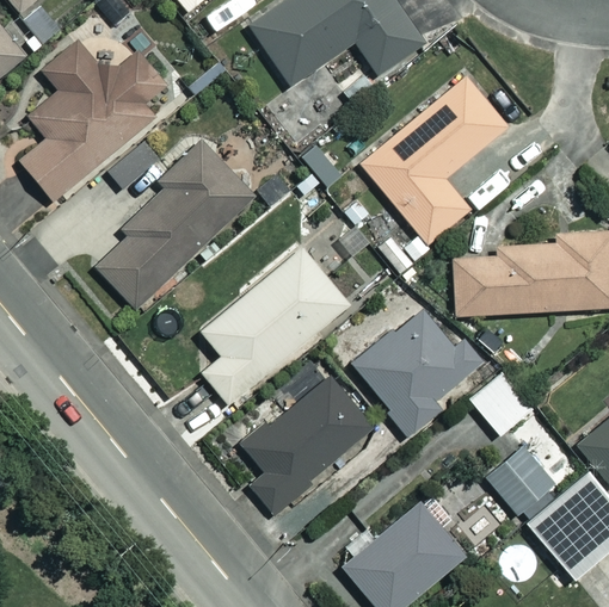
[(8,0),(20,13),(35,0),(8,0)]
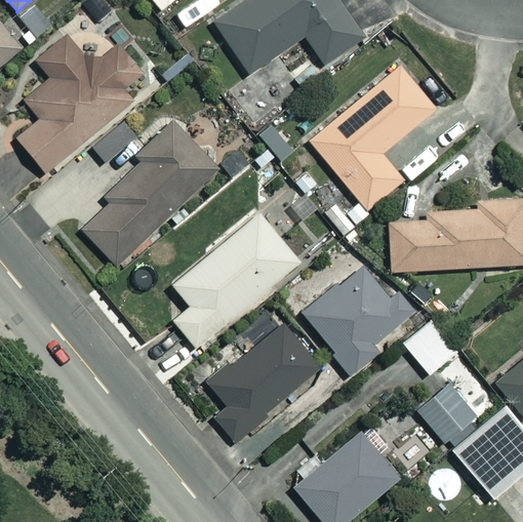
[(155,0),(162,8),(172,0),(155,0)]
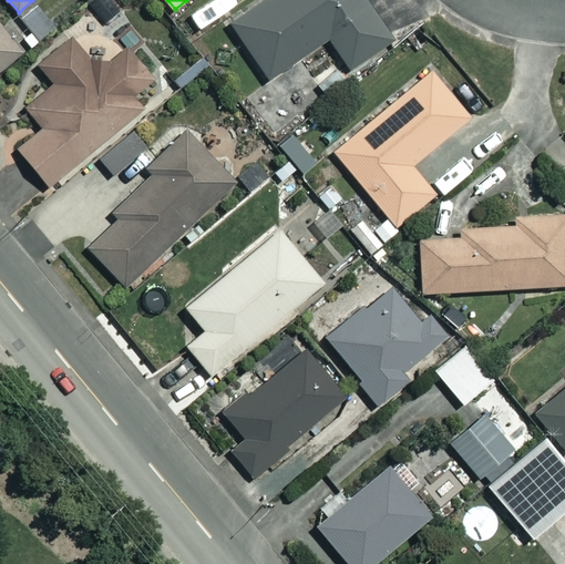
[(393,39),(363,0),(264,0),(228,28),(270,83),(328,40),(351,70),(393,39)]
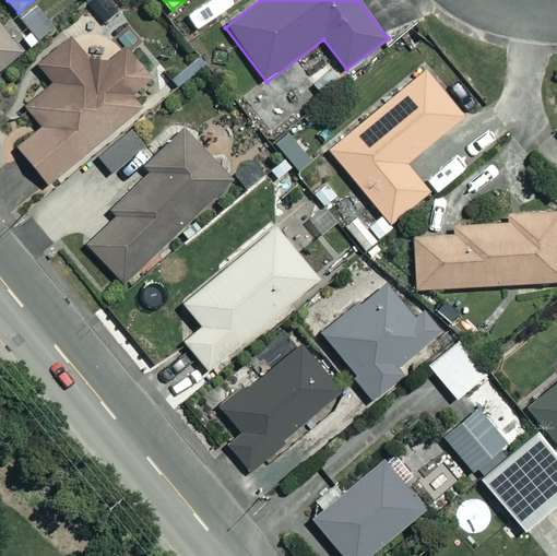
[(0,70),(21,54),(0,27),(0,70)]
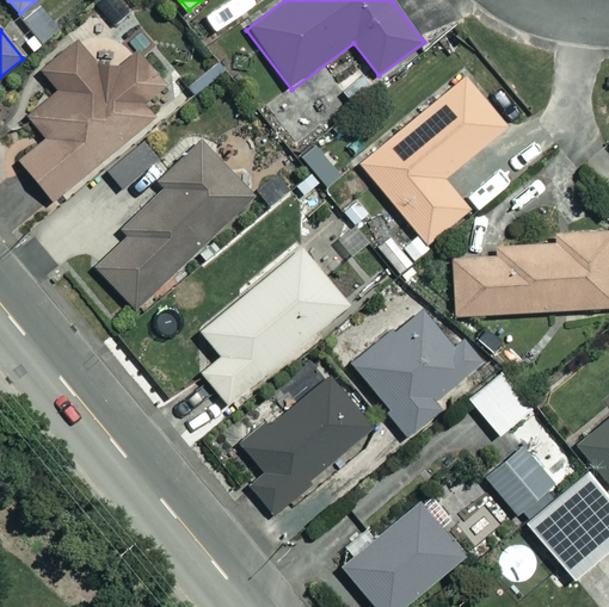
[(112,79),(81,41),(43,72),(59,91),(29,116),(48,138),(20,161),(53,200),(154,117),(142,103),(162,87),(139,57),(112,79)]
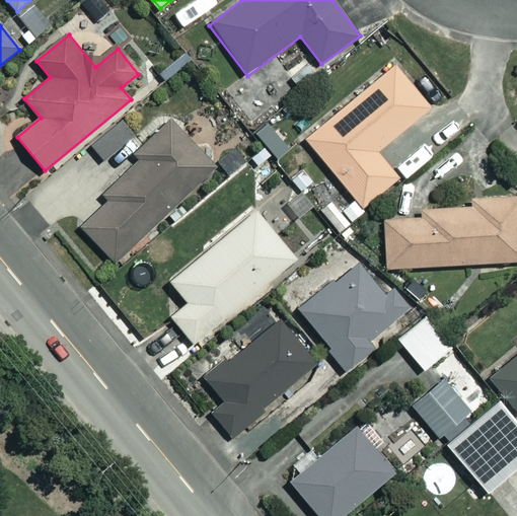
[(307,63),(289,77),(302,93),(319,79),(307,63)]
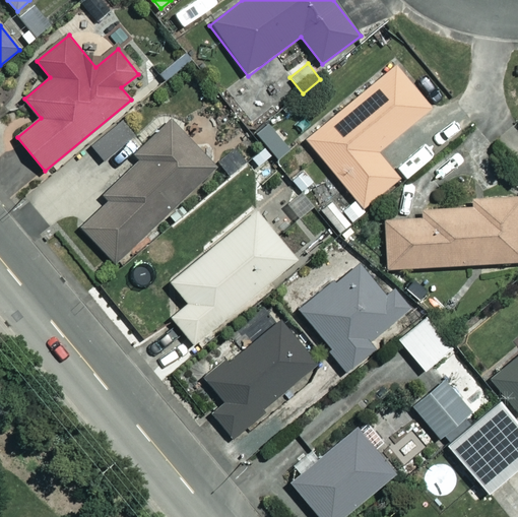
[(432,110),(398,66),(307,138),(362,207),(397,179),(377,152),(432,110)]
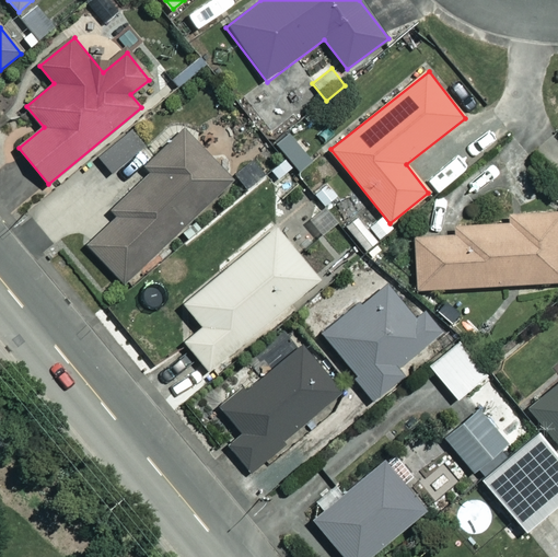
[(298,85),(275,92),(281,117),(305,111),(298,85)]
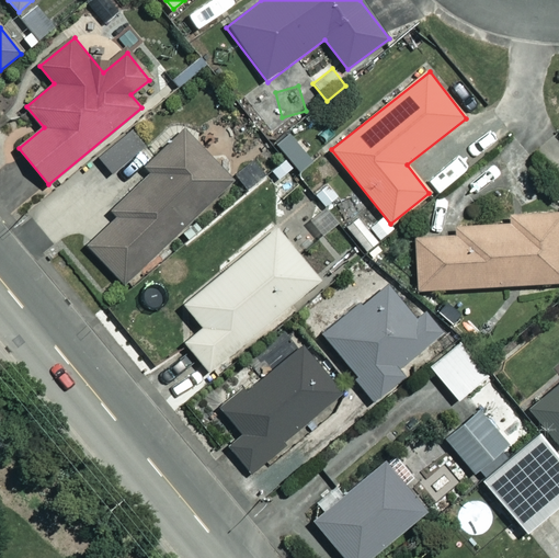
[(230,180),(180,128),(141,166),(148,172),(111,209),(118,216),(88,247),(124,284),(230,180)]
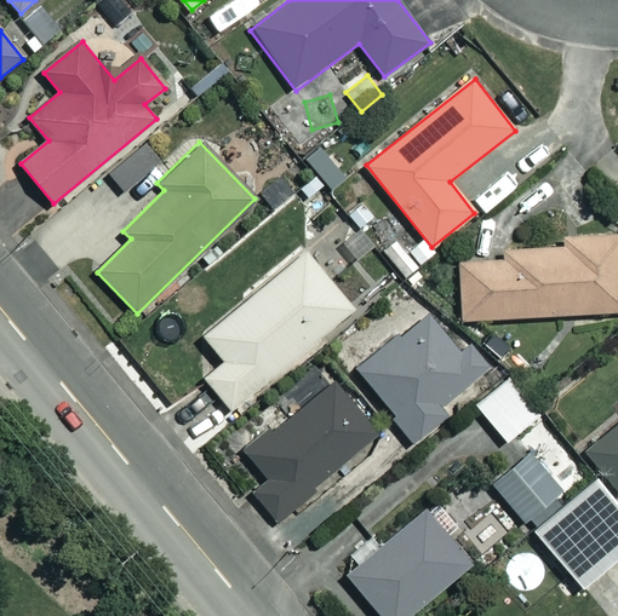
[(617,232),(562,236),(562,246),(501,249),(501,259),(459,260),(463,326),(617,317),(617,232)]
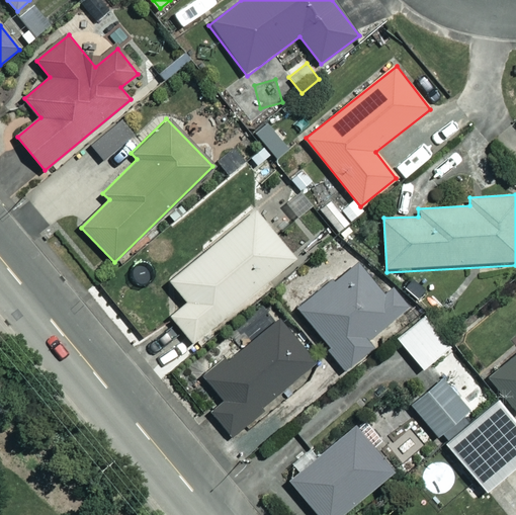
[(294,258),(254,210),(170,281),(187,302),(170,317),(192,343),(294,258)]
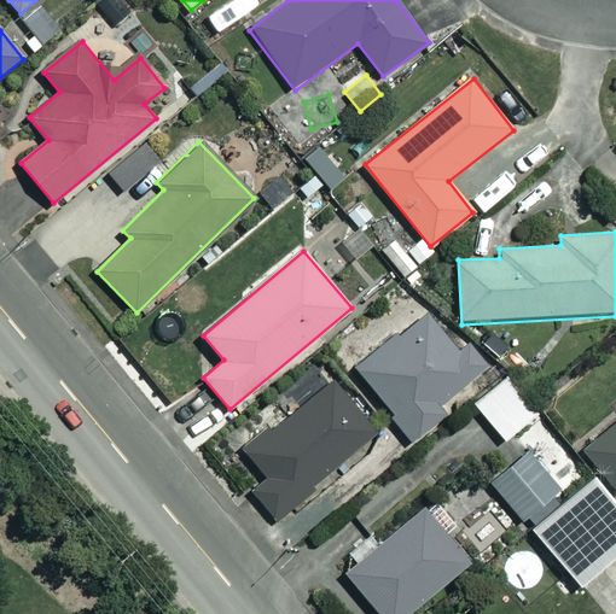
[(394,420),(389,424),(410,450),(448,421),(436,407),(481,372),(433,309),(354,368),(394,420)]
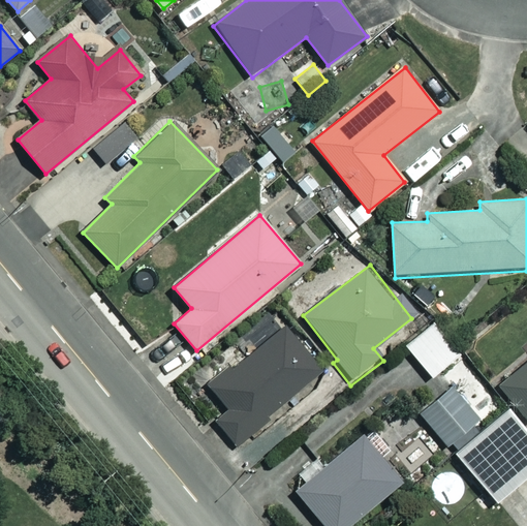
[(460,356),(435,323),(406,346),(431,378),(460,356)]
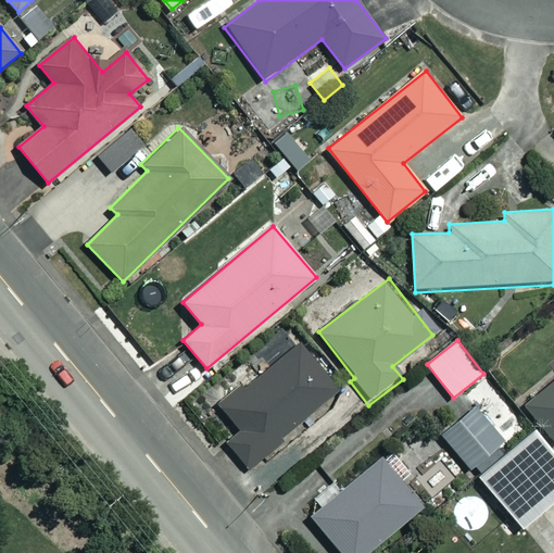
[(341,391),(300,342),(223,407),(241,430),(226,442),(248,469),(341,391)]
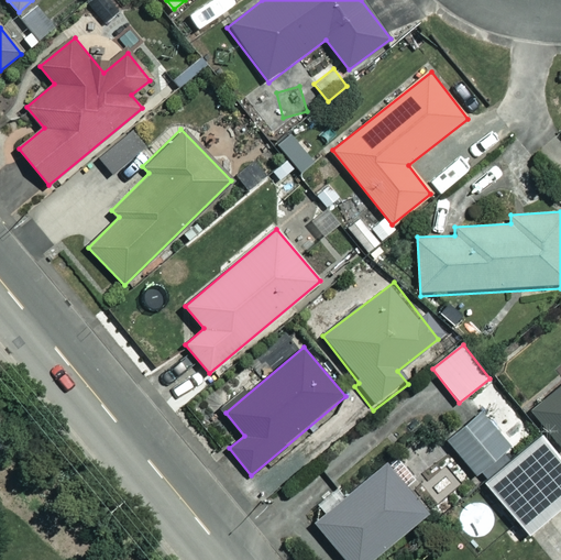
[(560,387),(532,413),(560,446),(560,387)]
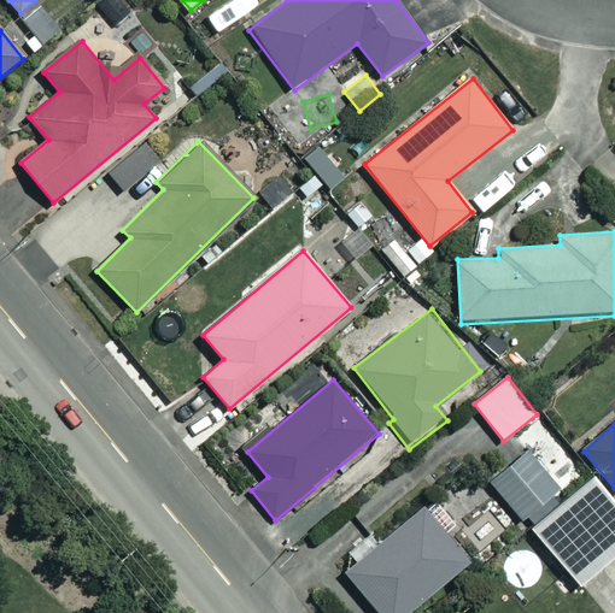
[(557,490),(523,448),(488,477),(522,519),(557,490)]
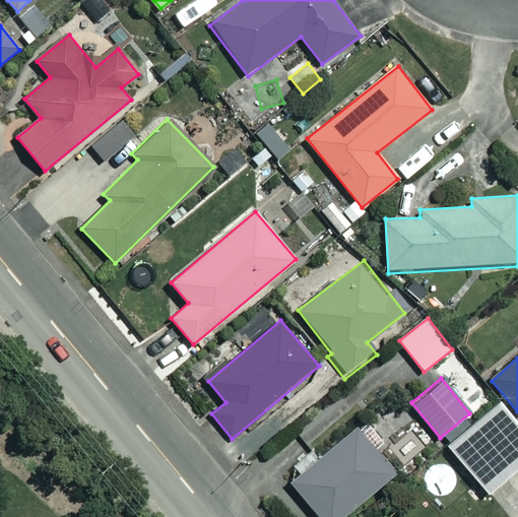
[(517,425),(498,402),(448,447),(489,494),(517,467),(517,425)]
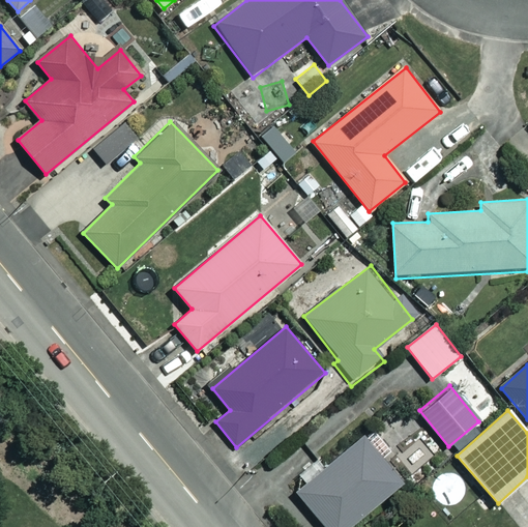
[(350,526),(403,482),(363,435),(296,492),(325,526),(350,526)]
